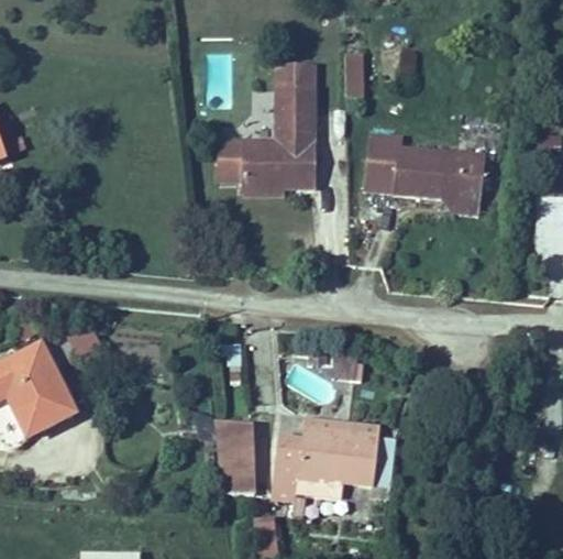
[(362,55),(344,55),(344,98),(363,98),(362,55)]
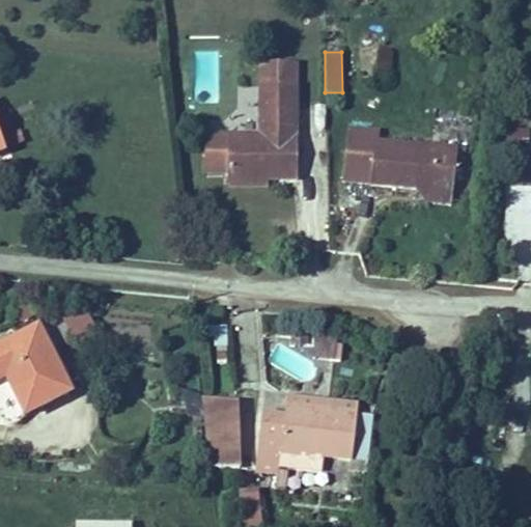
[(260,135),(226,136),(227,178),(264,177),(296,177),(295,84),(259,85),(260,111),(260,135)]
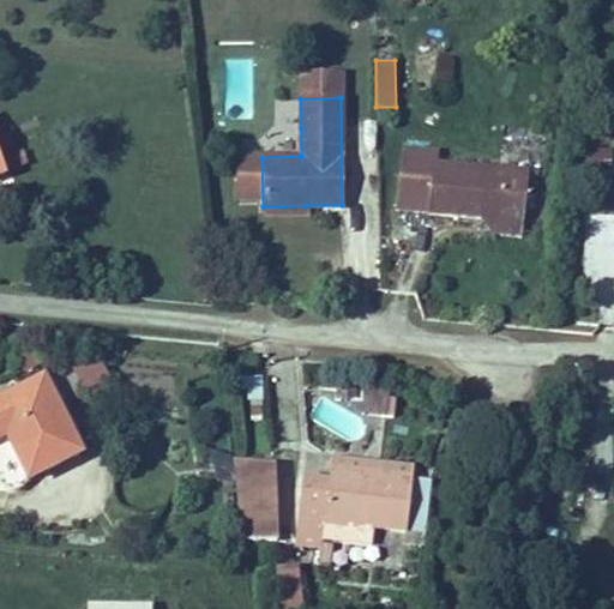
[(301,128),(300,98),(275,98),(276,130),(301,128)]
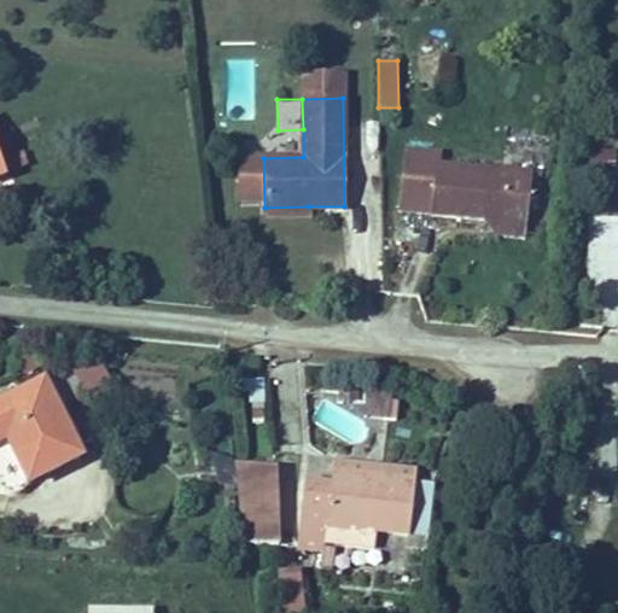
[(406,149),(402,208),(421,209),(425,162),(432,162),(433,151),(406,149)]
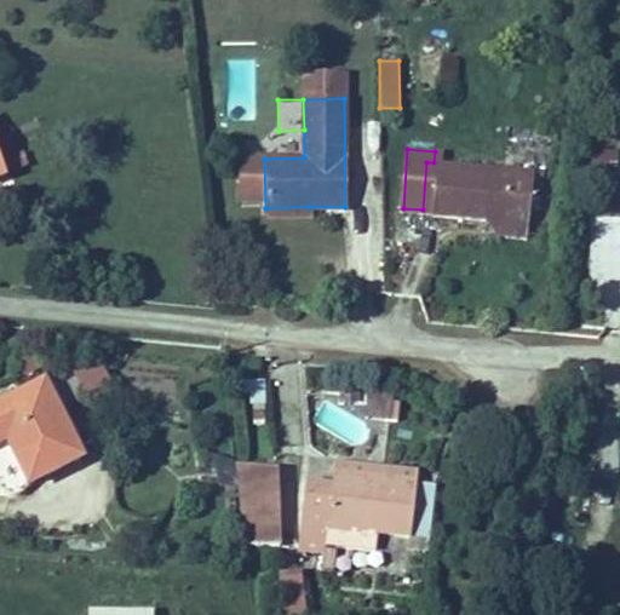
[(423,210),(423,213),(474,217),(484,217),(491,224),(498,217),(526,218),(530,167),(434,162),(426,162),(423,210)]
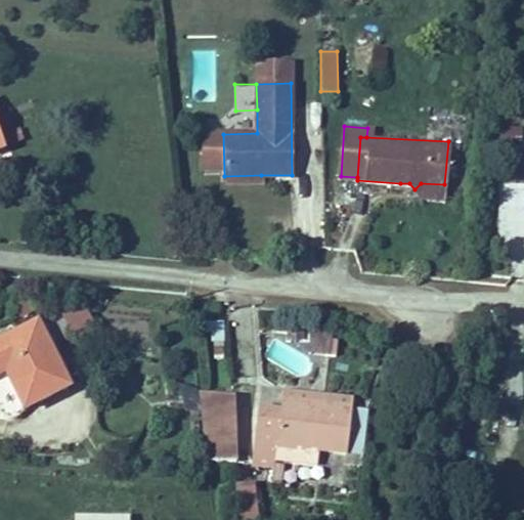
[(261,175),(224,176),(224,187),(261,186),(261,175)]
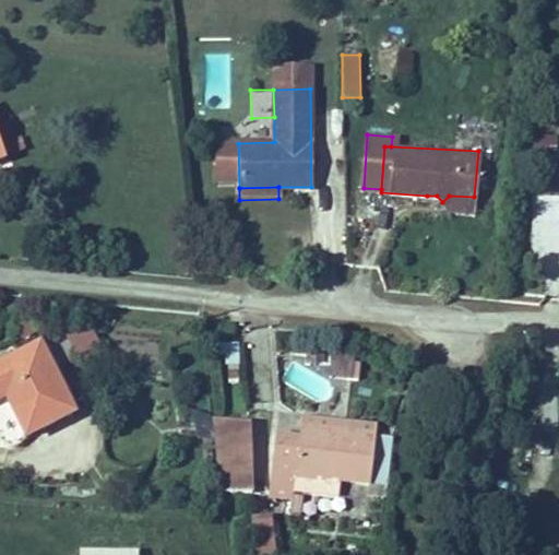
[(437,196),(427,196),(443,214),(473,216),(474,197),(449,196),(442,202),(437,196)]
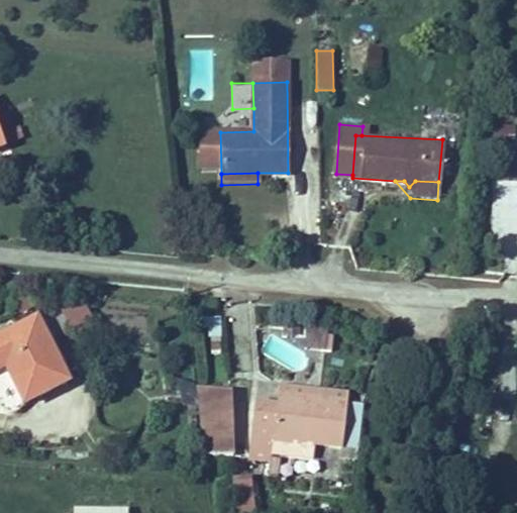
[(60,310),(66,330),(90,324),(85,303),(60,310)]
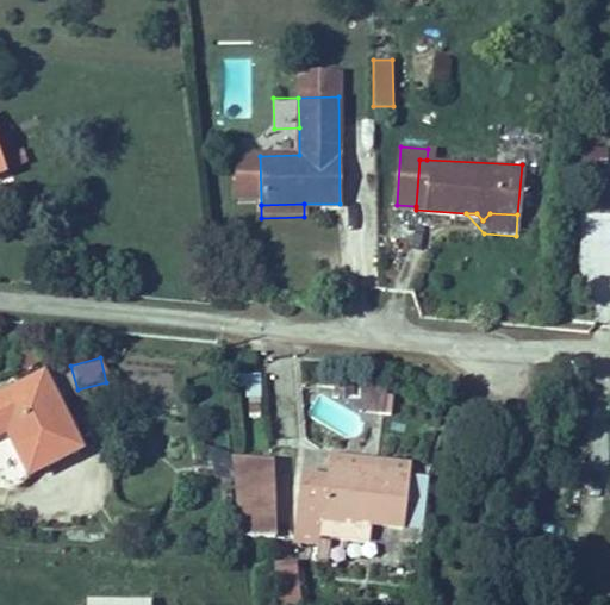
[(0,432),(8,429),(31,476),(81,448),(74,434),(43,373),(0,395),(0,432)]
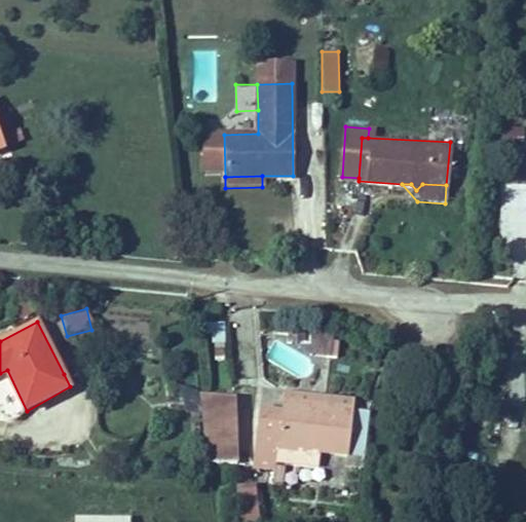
[(315,330),(314,349),(334,350),(335,331),(315,330)]
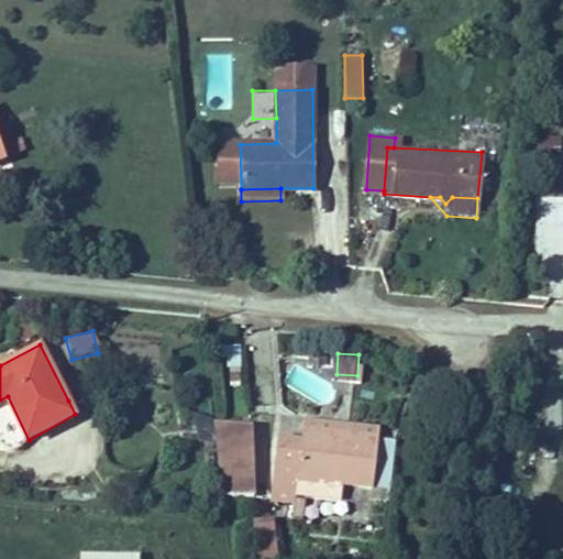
[(301,409),(301,420),(333,423),(334,410),(301,409)]
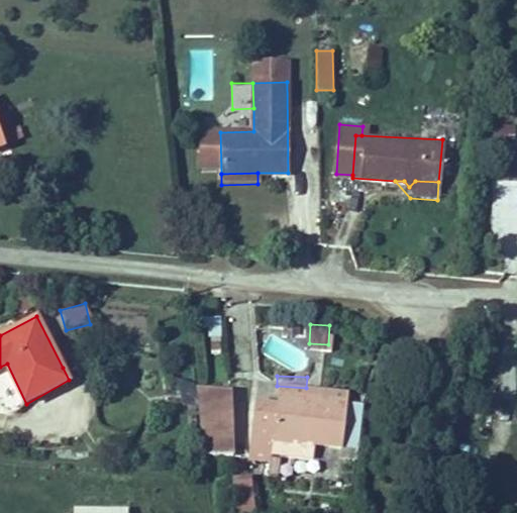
[(249,392),(246,443),(274,445),(275,432),(345,434),(348,390),(326,389),(325,378),(307,377),(306,388),(277,386),(276,393),(249,392)]
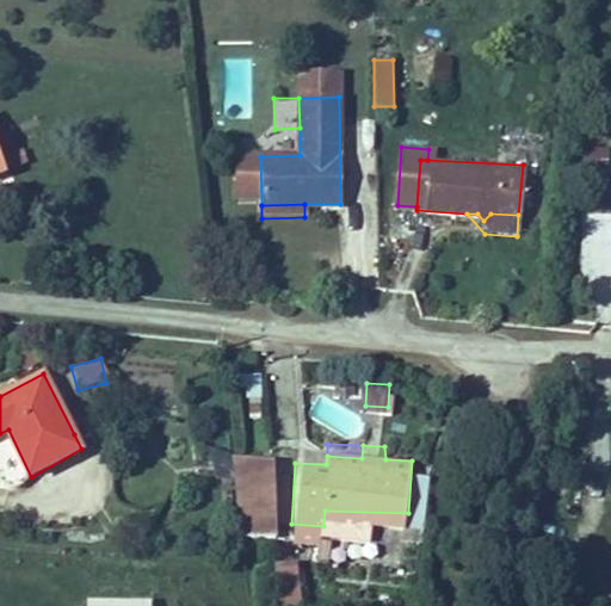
[(412,447),(384,446),(386,459),(412,461),(412,447)]
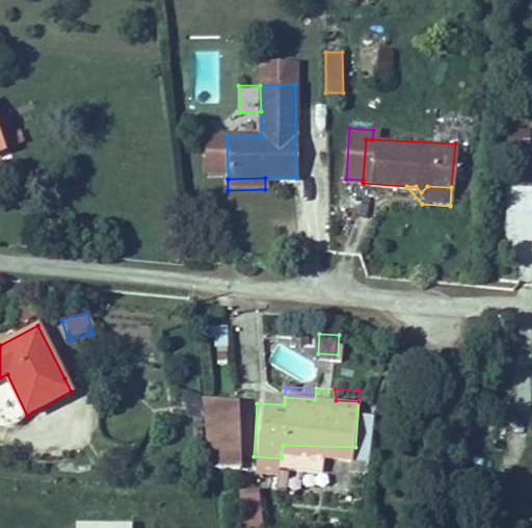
[(233,392),(202,395),(209,468),(236,469),(233,392)]
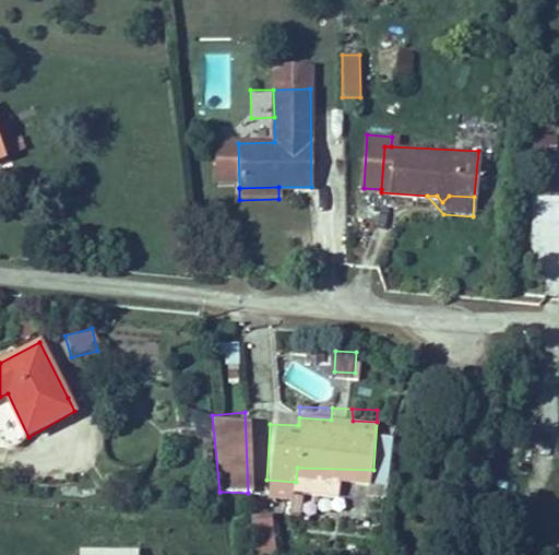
[(377,422),(373,470),(389,472),(391,423),(377,422)]
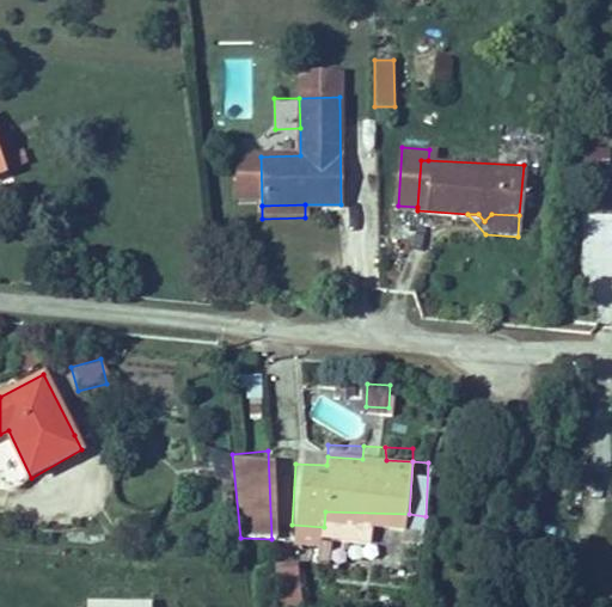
[(292,525),(292,540),(323,541),(324,527),(292,525)]
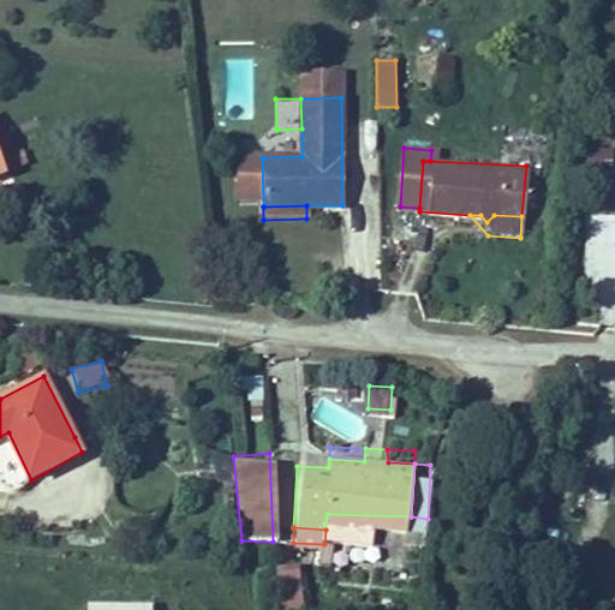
[(294,561),(273,561),(278,603),(299,602),(294,561)]
